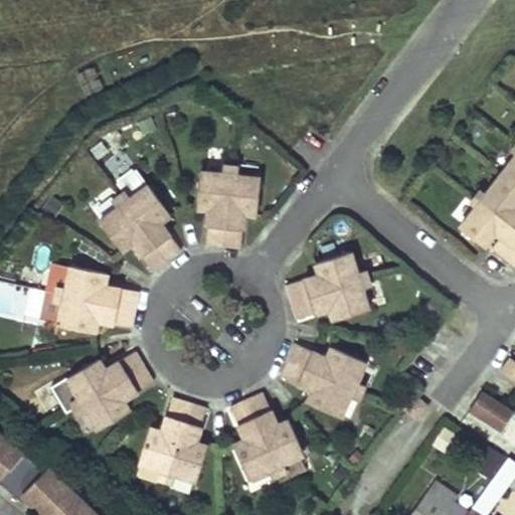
[(460,226),(484,245),(495,230),(501,235),(492,246),(514,265),(514,244),(514,243),(514,241),(514,205),(514,204),(514,159),(513,162),(511,160),(490,187),(492,188),(472,214),(470,213),(460,226)]
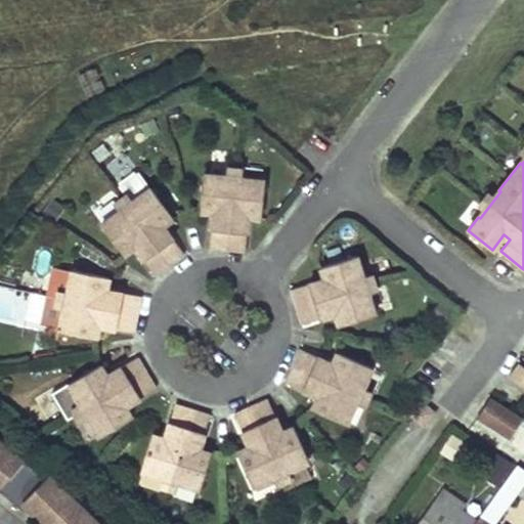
[(208,248),(244,252),(248,216),(260,217),(264,181),(204,175),(200,210),(212,212),(208,248)]
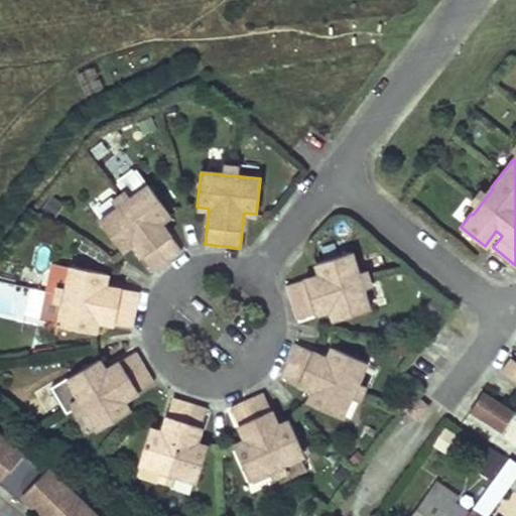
[(152,271),(180,250),(160,222),(170,215),(149,185),(101,222),(121,250),(131,243),(152,271)]
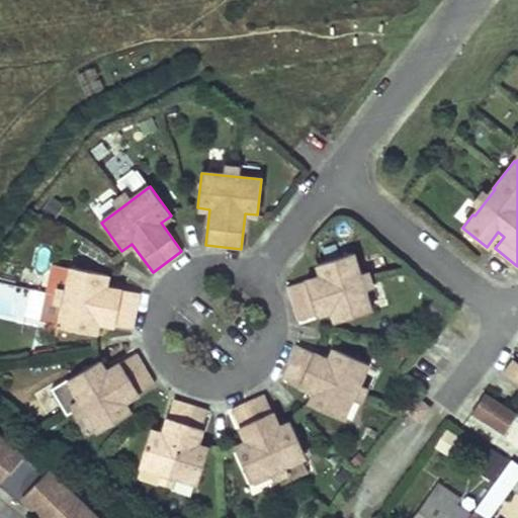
[(286,286),(296,320),(331,310),(334,321),(368,311),(350,253),(316,263),(320,275),(286,286)]
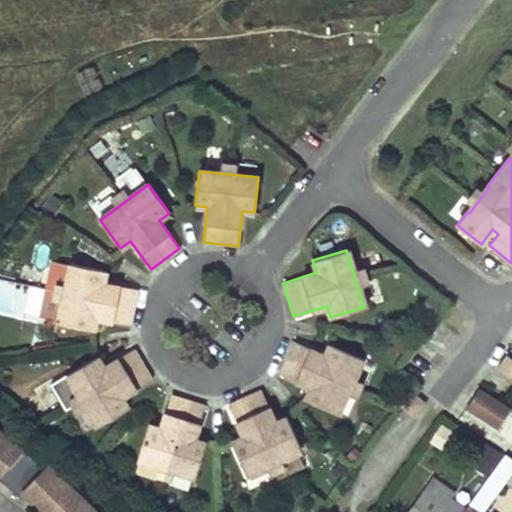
[(130,324),(137,289),(103,282),(106,270),(71,263),(59,322),(93,329),(96,317),(130,324)]
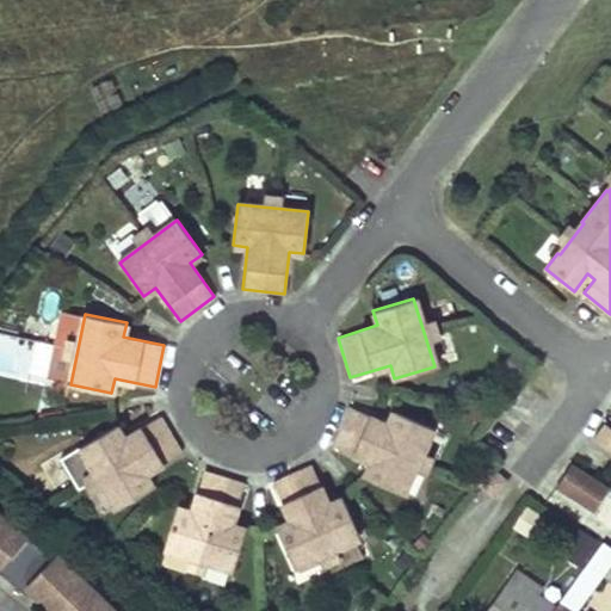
[(349,406),(331,444),(369,462),(363,475),(401,493),(431,427),(393,409),(387,424),(349,406)]
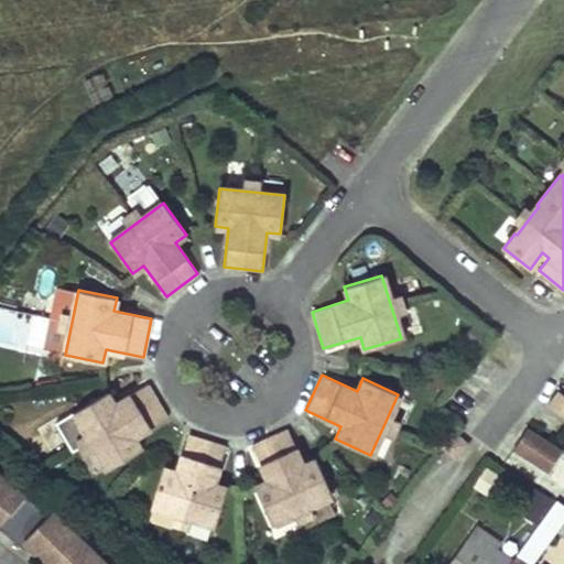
[(167,416),(148,383),(115,403),(108,391),(74,411),(108,468),(141,448),(134,436),(167,416)]
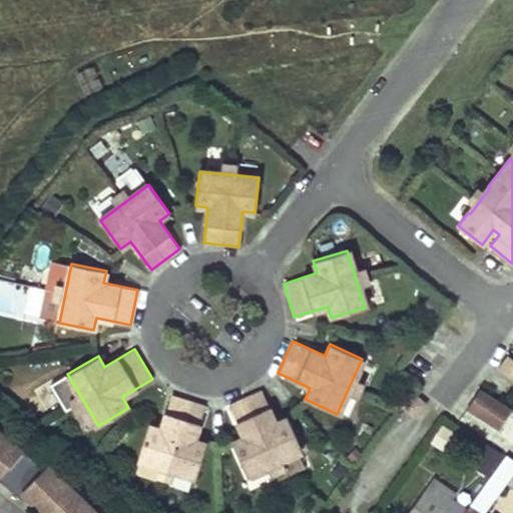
[(512,359),(507,355),(497,367),(512,379),(512,359)]
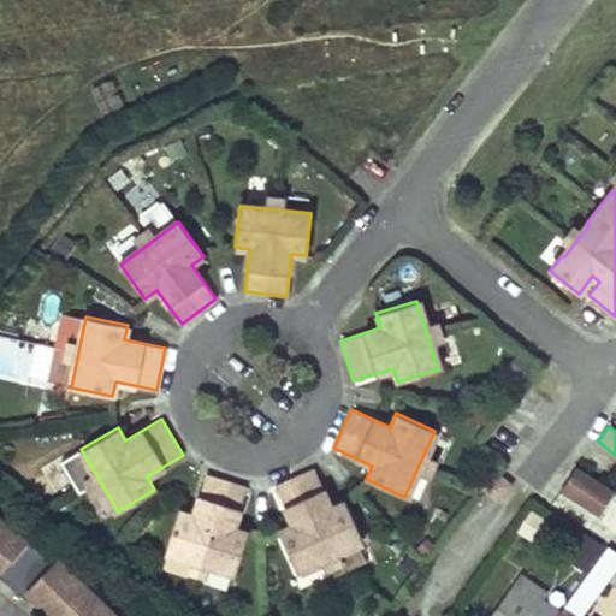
[(614,492),(575,467),(561,490),(599,515),(614,492)]
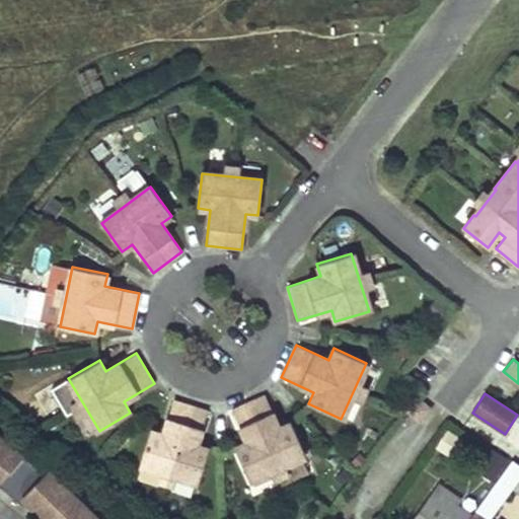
[(264,394),(231,409),(245,441),(234,446),(248,479),(304,454),(290,422),(278,427),(264,394)]
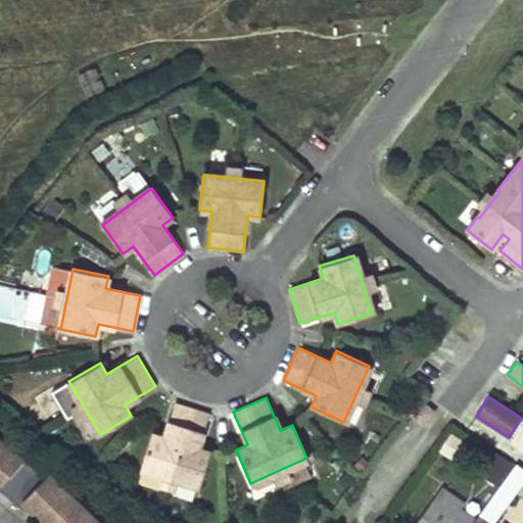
[(208,413),(175,402),(163,436),(151,432),(141,467),(199,485),(209,452),(198,447),(208,413)]
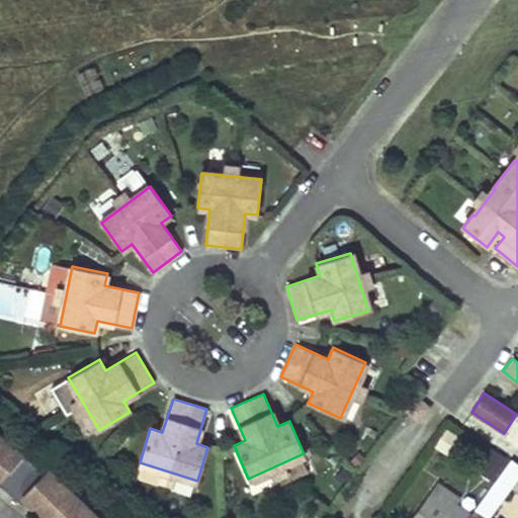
[(418,420),(427,408),(416,399),(406,410),(418,420)]
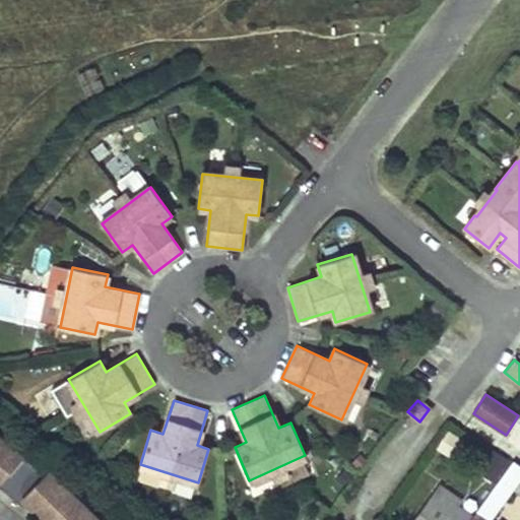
[(451,457),(464,438),(449,428),(435,447),(451,457)]
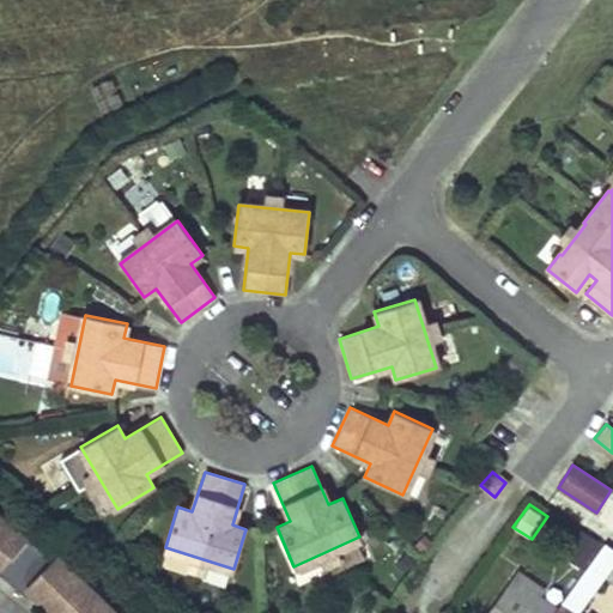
[(116,612),(104,601),(103,602),(58,558),(53,563),(8,526),(8,527),(0,520),(0,575),(29,600),(35,594),(54,612),(116,612)]
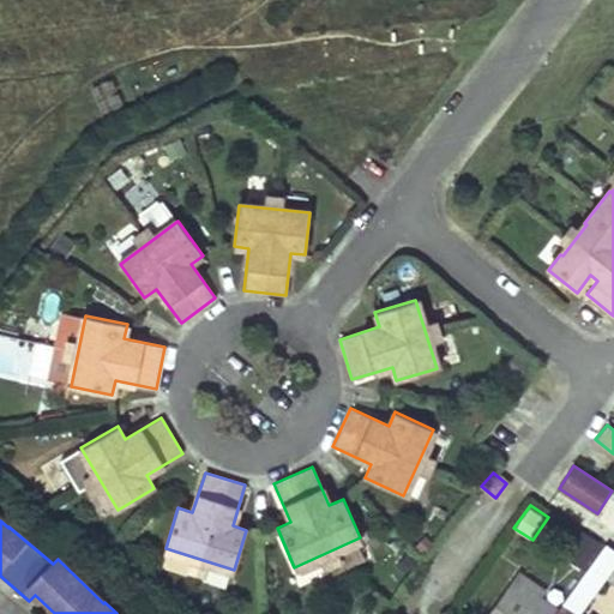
[(491,613),(553,613),(557,611),(540,599),(545,591),(521,575),(491,613)]
